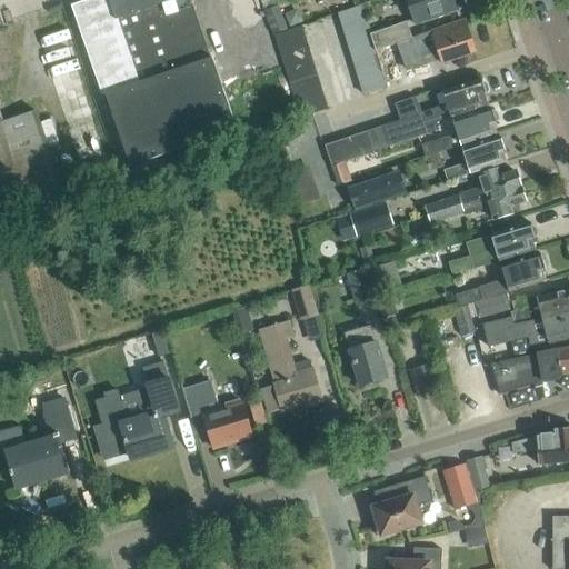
[(211,58),(190,0),(86,0),(72,6),(103,96),(106,95),(130,167),(238,130),(213,58),(211,58)]
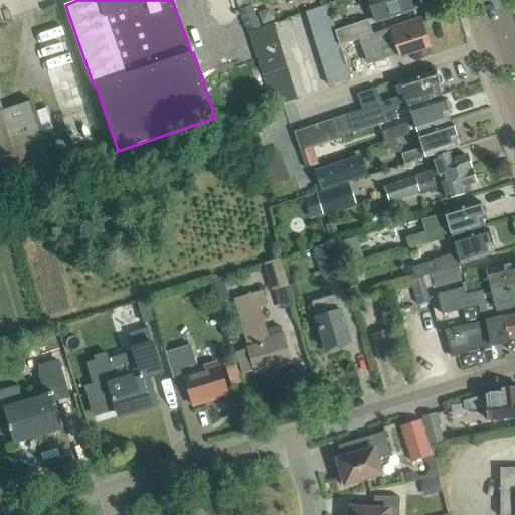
[(368,0),(376,22),(416,8),(413,0),(368,0)]
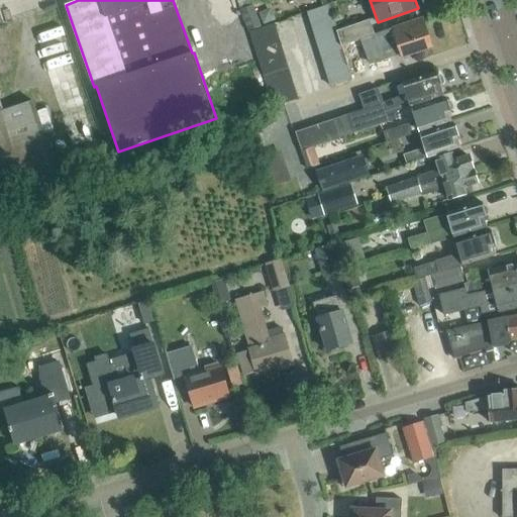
[(246,30),(261,26),(252,4),(239,9),(246,30)]
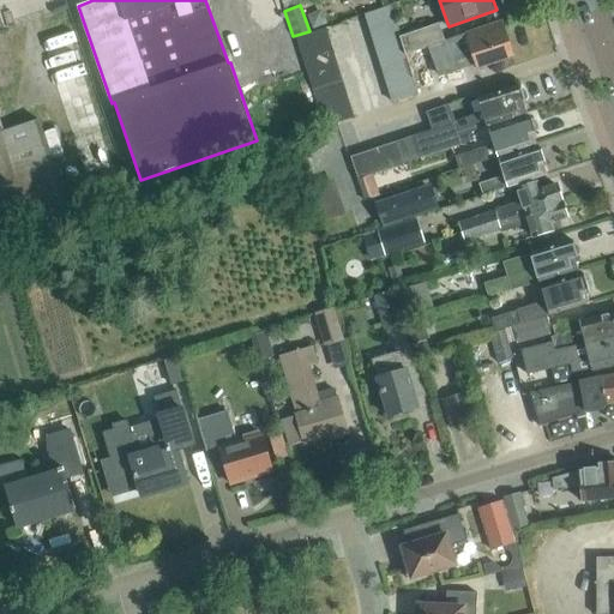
[(365,14),(369,26),(395,19),(391,6),(365,14)]
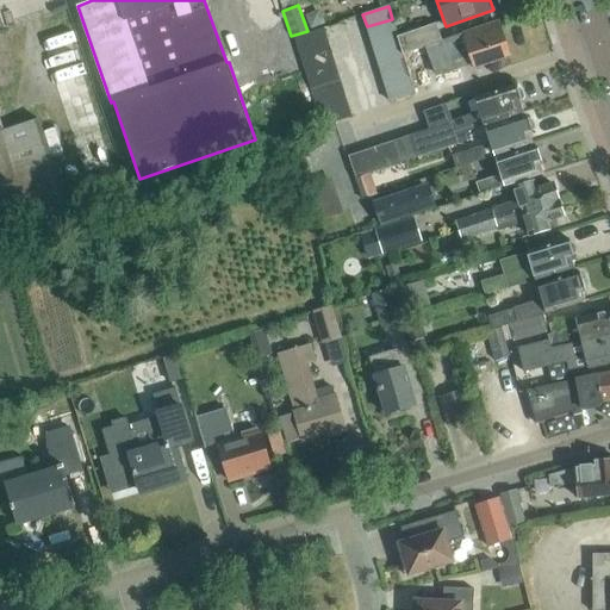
[(322,7),(304,13),(310,29),(327,22),(322,7)]
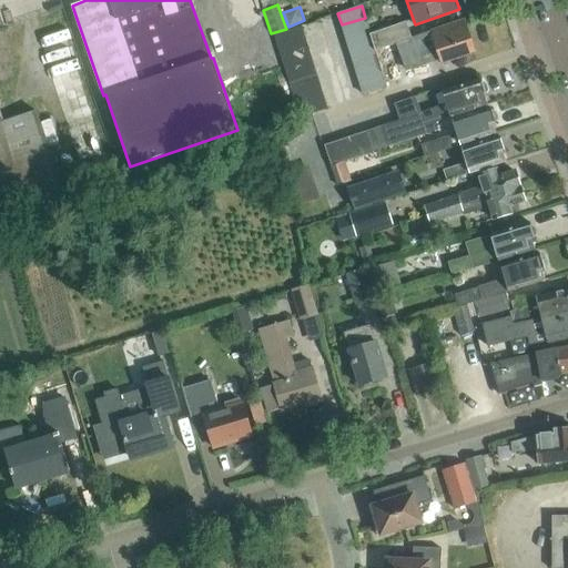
[(368,29),(365,18),(342,24),(345,37),(368,29)]
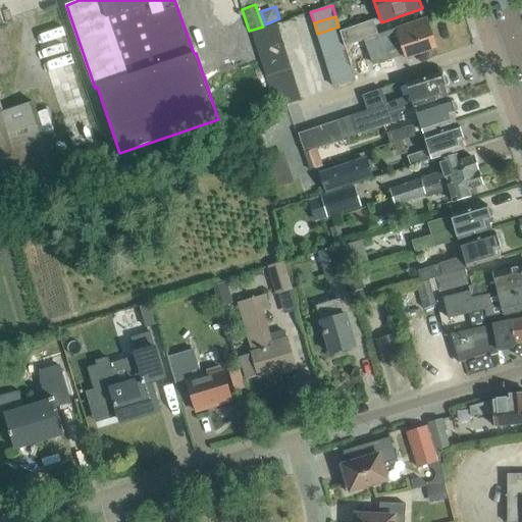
[(373,20),(366,22),(341,32),(343,38),(345,46),(354,43),(364,39),(374,36),(378,35),(373,20)]
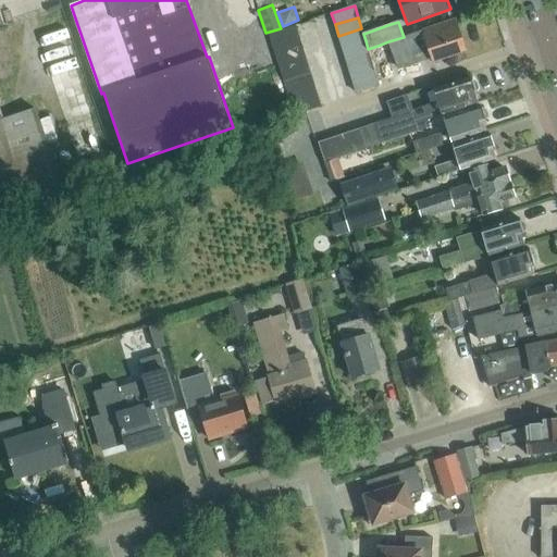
[(270,33),(273,45),(298,37),(295,25),(270,33)]
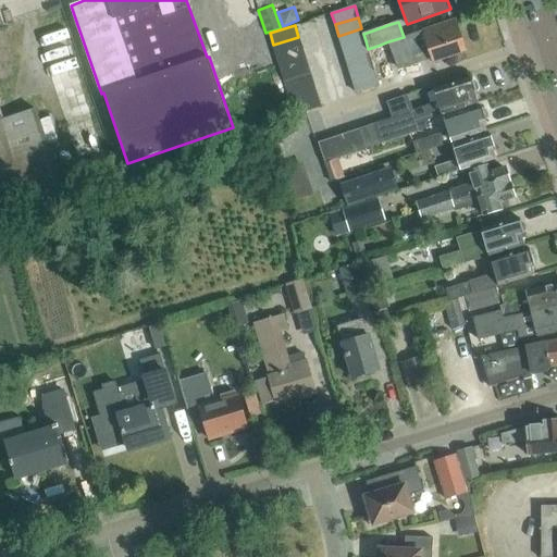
[(422,31),(410,35),(418,57),(429,52),(433,62),(465,51),(457,27),(425,38),(422,31)]
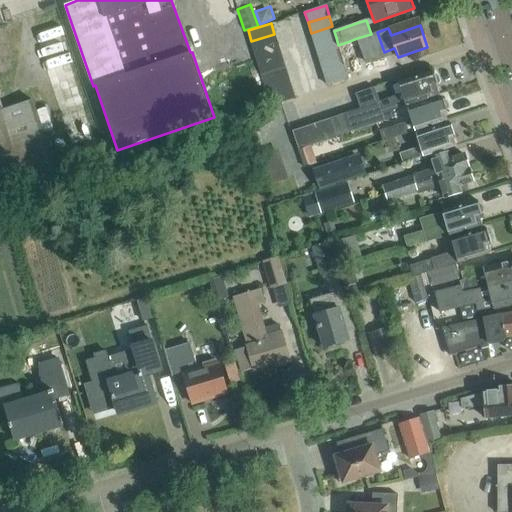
[(336,37),(334,31),(332,26),(311,33),(314,44),(336,37)]
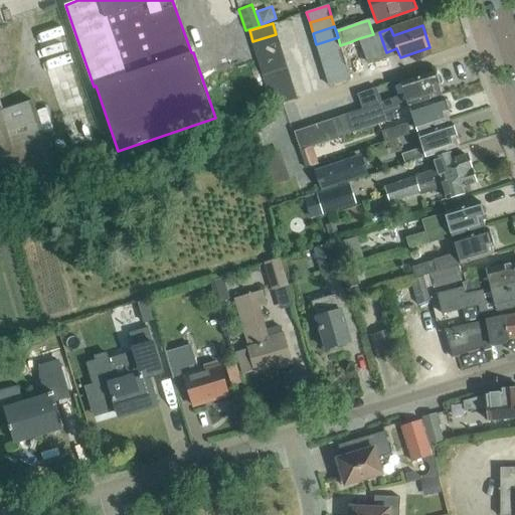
[(379,32),(373,34),(369,35),(376,55),(386,52),(379,32)]
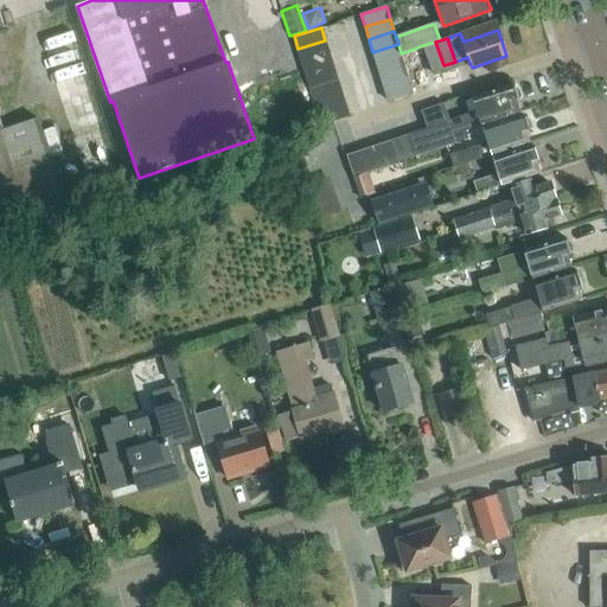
[(328,53),(325,40),(298,49),(301,62),(328,53)]
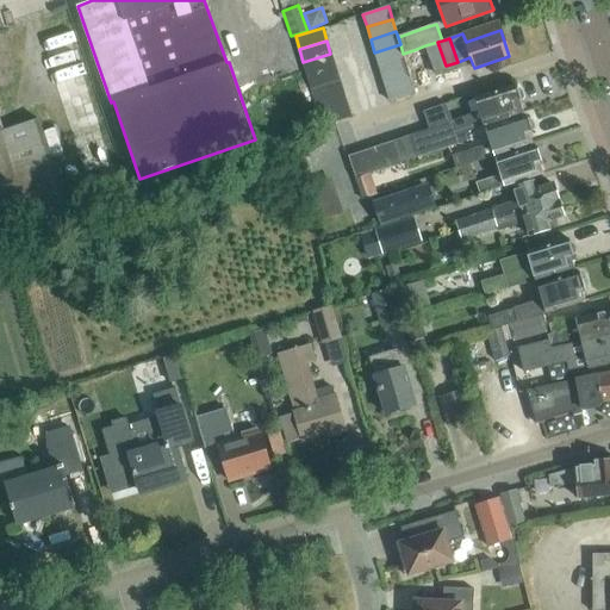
[(446,66),(437,42),(425,45),(434,69),(446,66)]
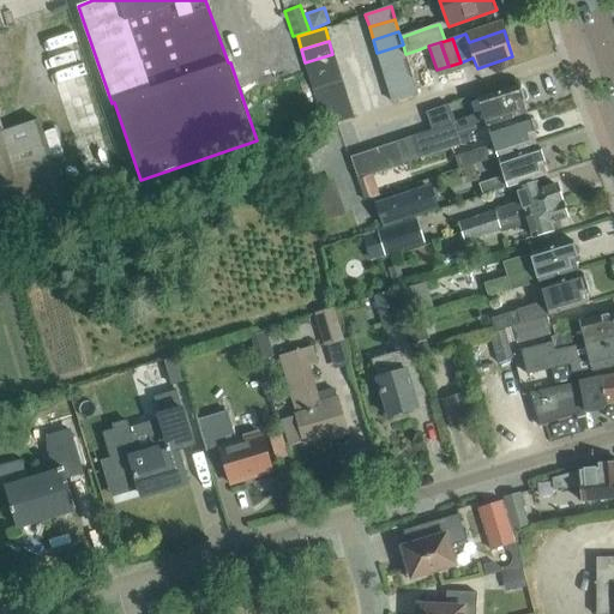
[(407,58),(405,54),(403,44),(377,53),(381,65),(407,58)]
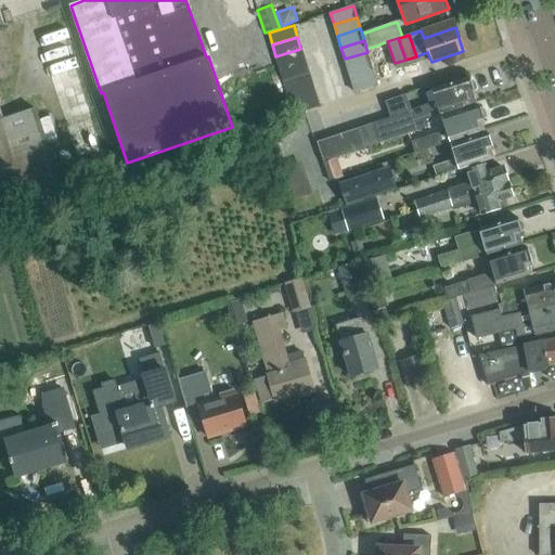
[(395,63),(387,41),(376,46),(384,67),(395,63)]
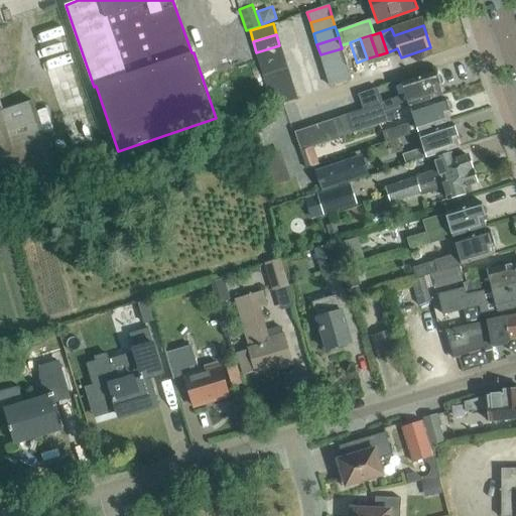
[(357,62),(350,42),(341,45),(342,48),(345,58),(347,66),(357,62)]
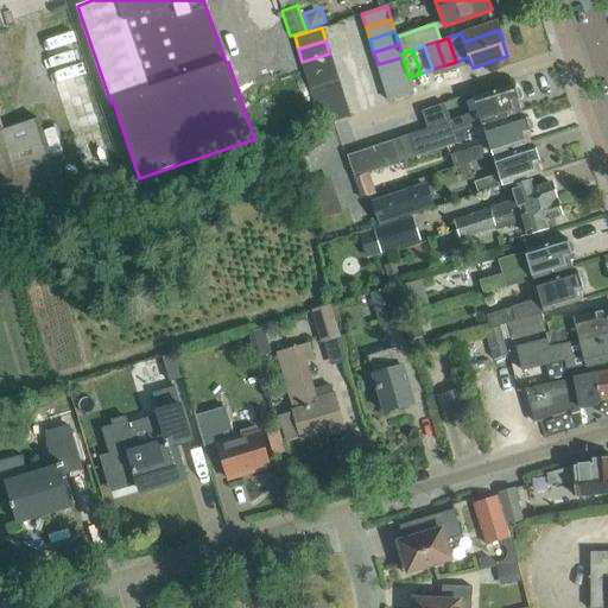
[(334,65),(329,54),(302,62),(306,75),(334,65)]
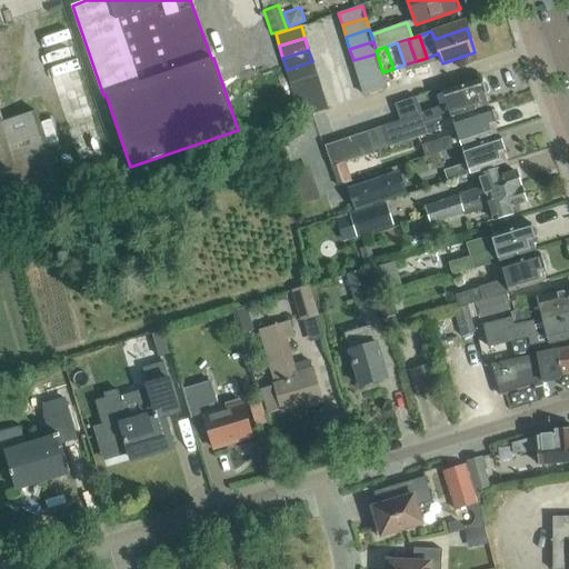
[(380,65),(377,53),(353,60),(357,72),(380,65)]
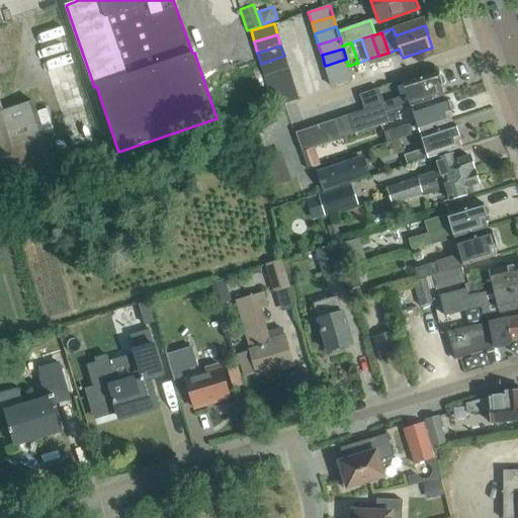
[(287,67),(284,56),(261,64),(264,74),(287,67)]
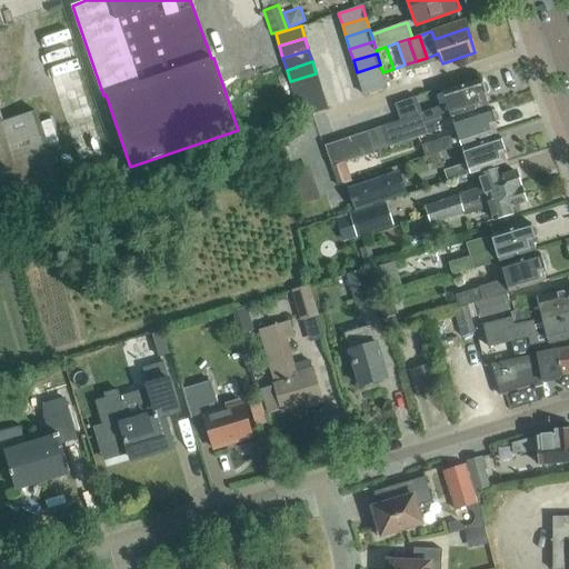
[(385,77),(382,72),(380,65),(357,72),(360,85),(385,77)]
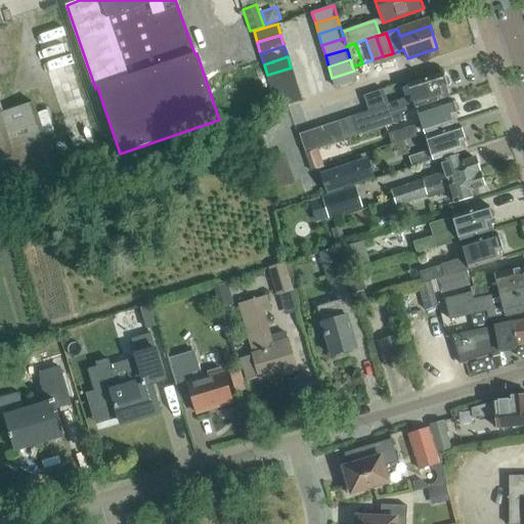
[(294,79),(291,68),(267,75),(270,86),(294,79)]
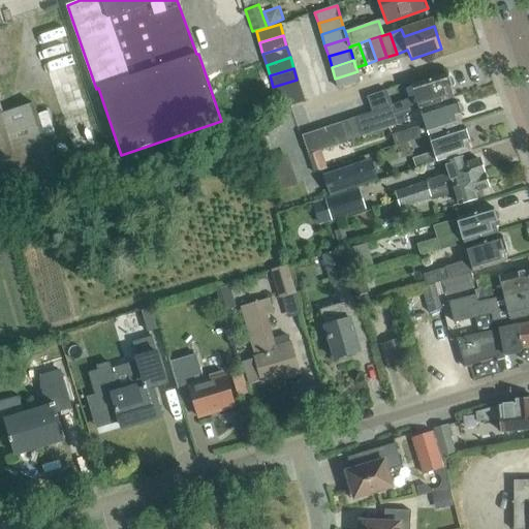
[(361,82),(358,71),(335,79),(339,89),(361,82)]
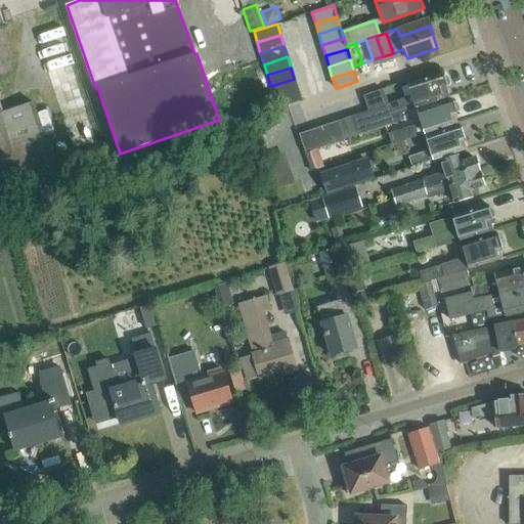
[(449,89),(443,73),(408,85),(412,96),(388,104),(395,123),(404,120),(402,113),(448,97),(446,90),(449,89)]
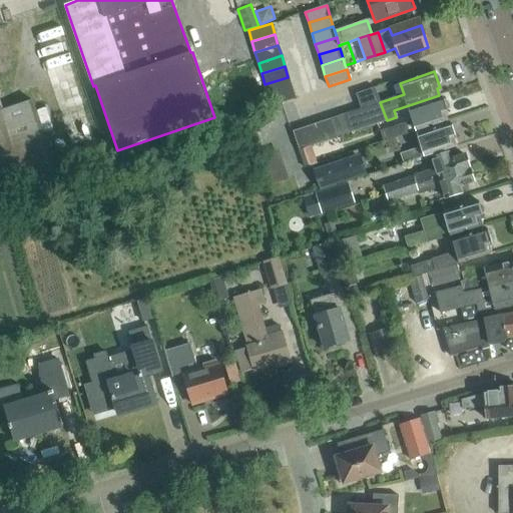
[(292,88),(288,77),(265,84),(269,95),(292,88)]
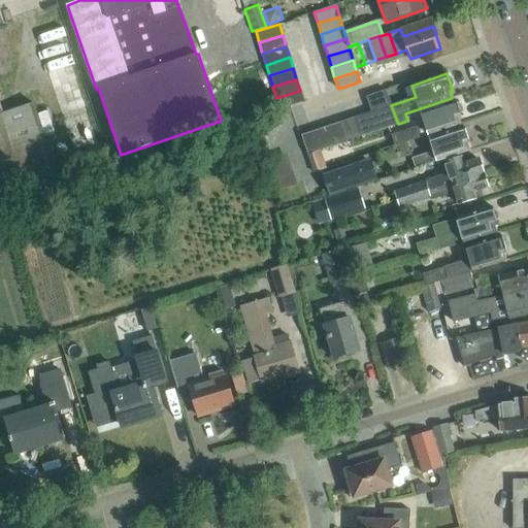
[(303,101),(300,91),(276,98),(279,108),(303,101)]
